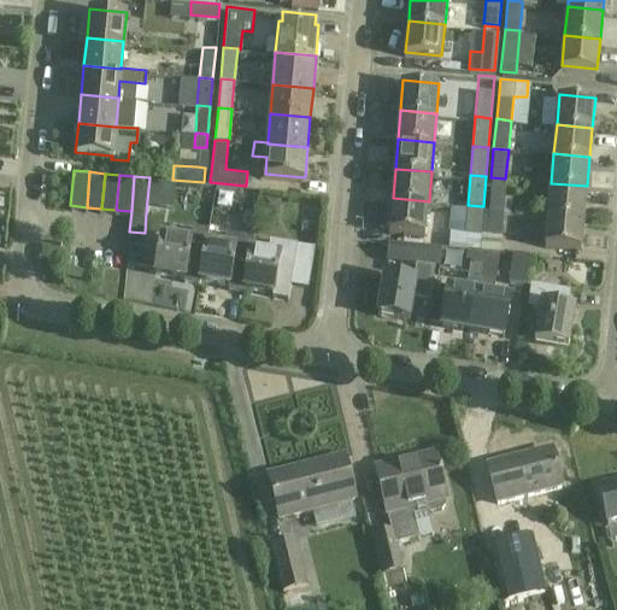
[(491,177),(488,206),(503,209),(504,194),(505,179),(491,177)]
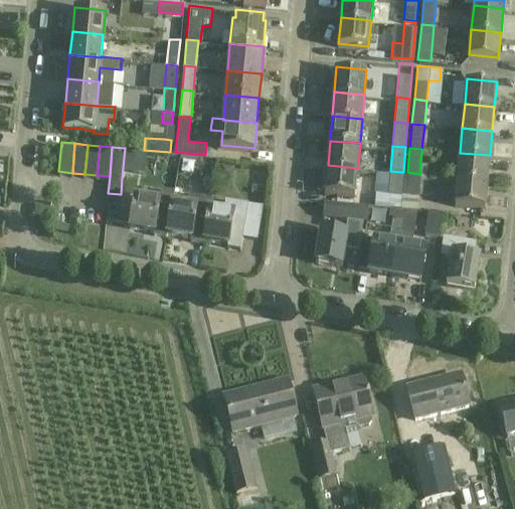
[(488,180),(490,155),(460,153),(458,177),(488,180)]
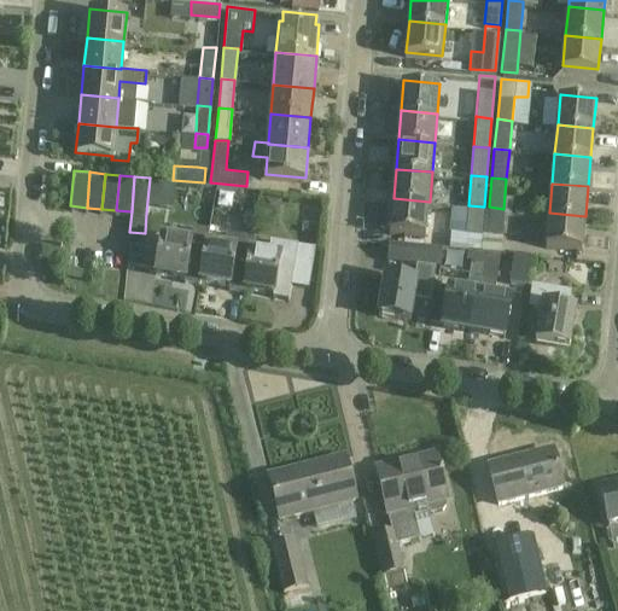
[(426,232),(430,202),(394,198),(391,228),(426,232)]
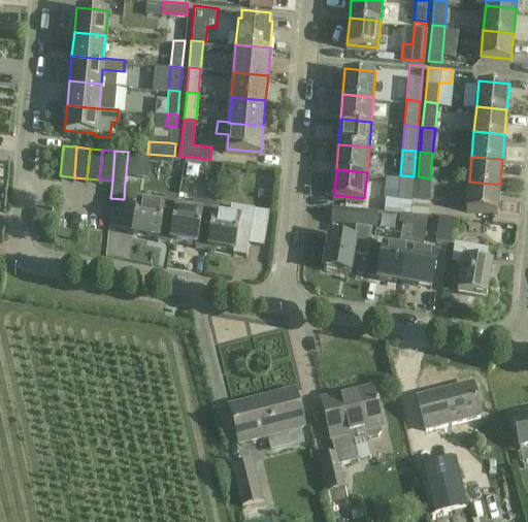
[(410,197),(413,176),(400,175),(398,196),(410,197)]
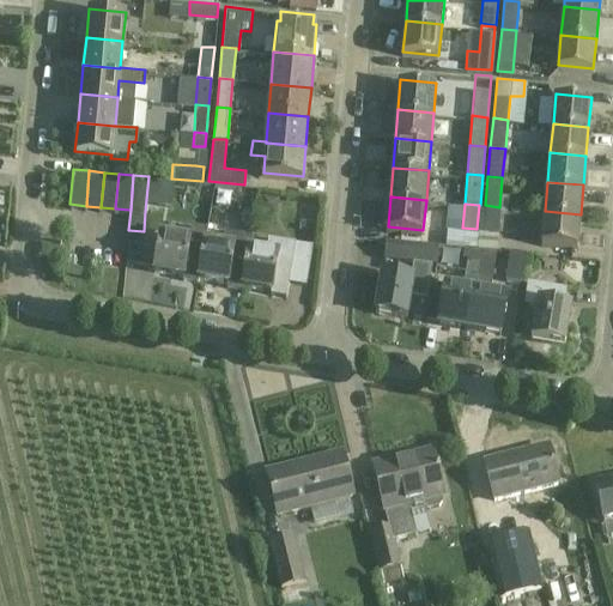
[(480,205),(479,205),(477,229),(497,230),(499,207),(485,205),(480,205)]
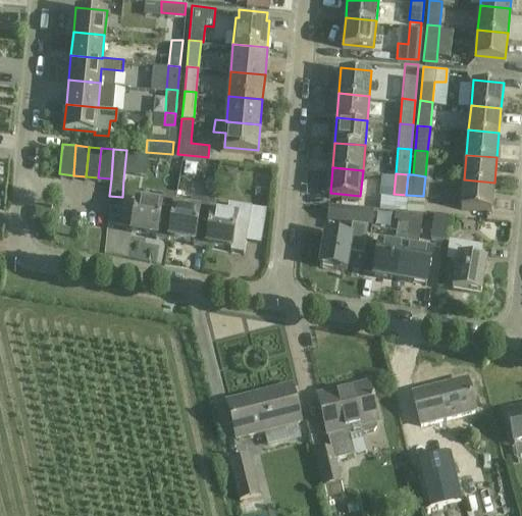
[(491,208),(494,183),(464,179),(461,205),(491,208)]
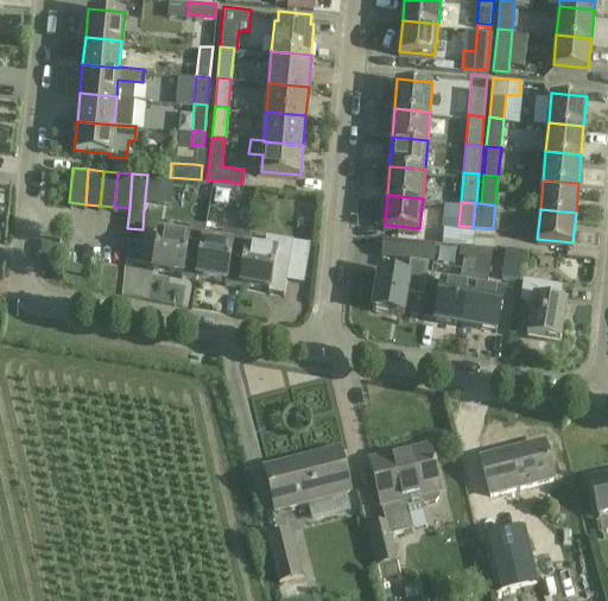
[(197,277),(197,273),(196,273),(202,236),(203,238),(206,223),(190,221),(188,234),(159,229),(153,266),(182,271),(182,274),(197,277)]
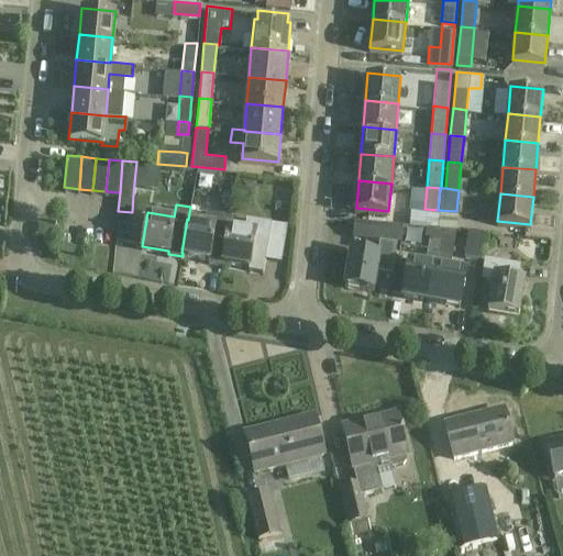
[(410,209),(408,223),(419,224),(424,224),(427,225),(437,226),(438,210),(424,209),(410,208),(410,209)]
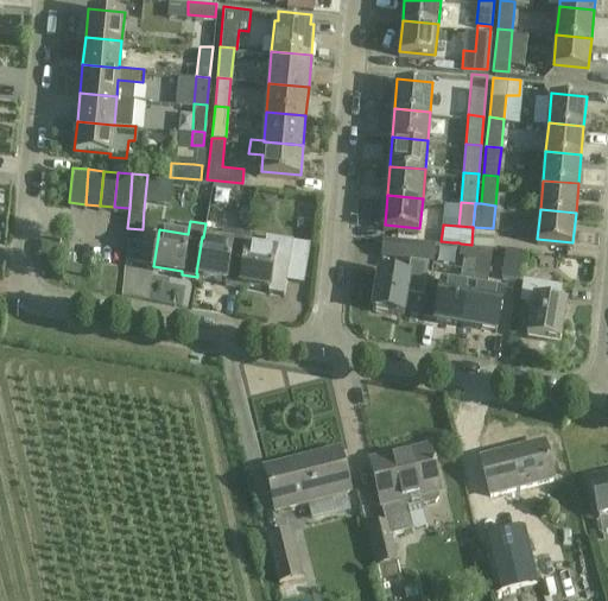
[(241,284),(241,280),(240,280),(246,245),(248,245),(251,231),(223,226),(221,240),(203,238),(202,236),(196,273),(197,273),(226,278),(226,282),(239,283),(241,284)]
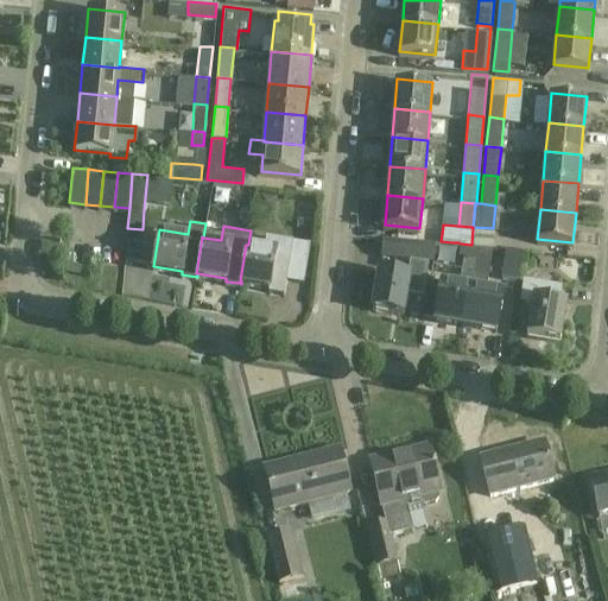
[(264,248),(248,245),(246,245),(240,280),(241,280),(270,285),(270,289),(285,291),(293,239),(266,234),(264,248)]
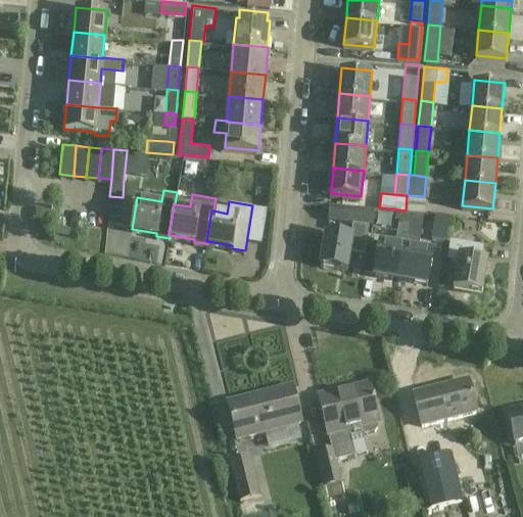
[(346,204),(345,219),(372,221),(373,206),(346,204)]
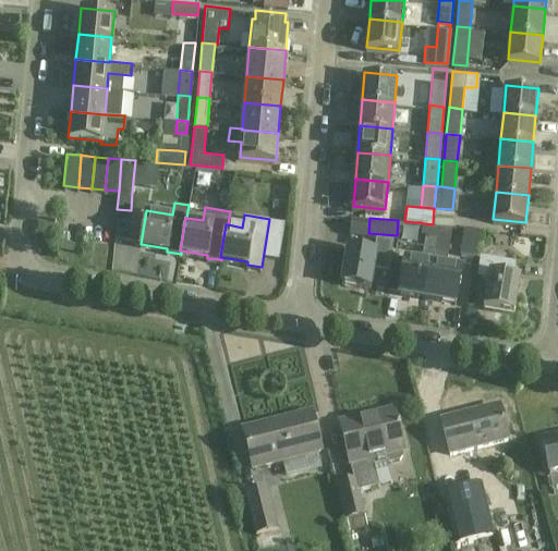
[(423,247),(436,249),(441,224),(433,224),(423,223),(422,232),(426,232),(423,247)]
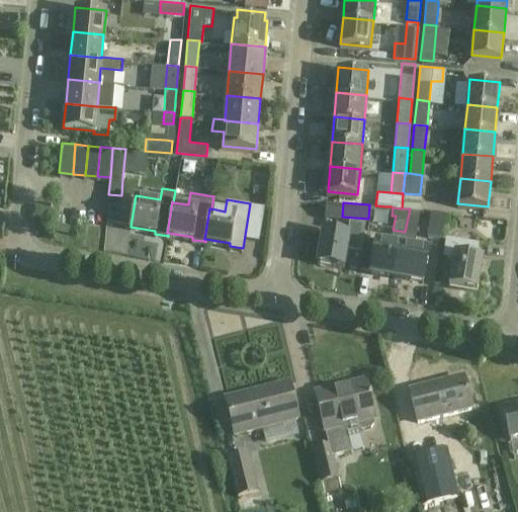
[(428,207),(424,235),(438,238),(442,210),(428,207)]
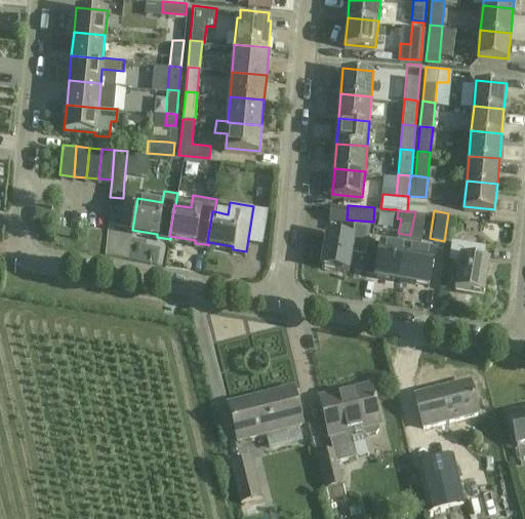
[(422,237),(428,213),(415,211),(410,235),(422,237)]
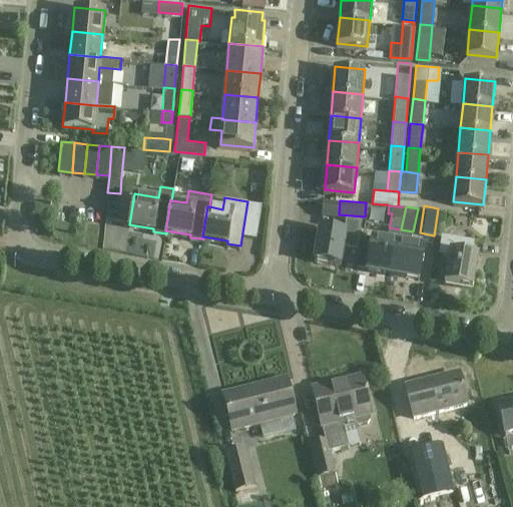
[(356,244),(361,219),(349,217),(347,229),(321,225),(315,258),(342,263),(345,242),(356,244)]
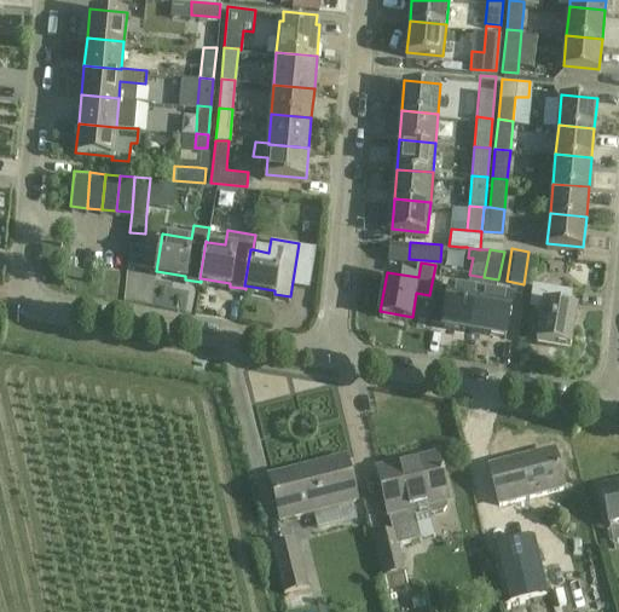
[(475,327),(481,290),(484,277),(469,275),(468,287),(451,284),(445,322),(475,327)]
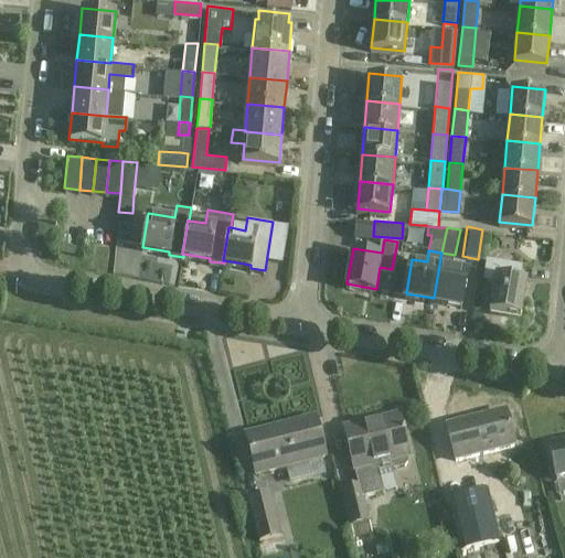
[(455,255),(441,253),(439,265),(434,298),(461,303),(468,269),(452,267),(455,255)]
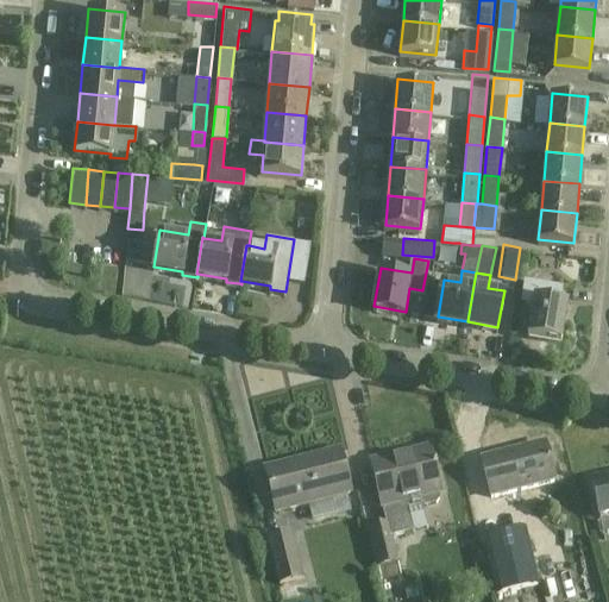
[(569,299),(560,296),(564,282),(523,275),(520,293),(535,295),(528,332),(562,338),(569,299)]
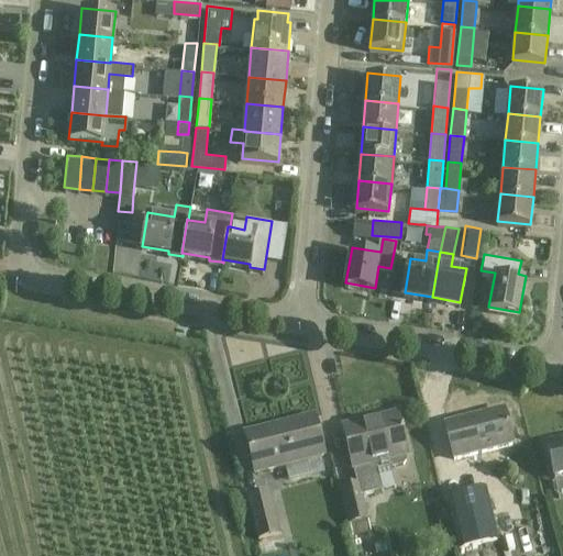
[(453,455),(511,440),(503,406),(444,421),(453,455)]
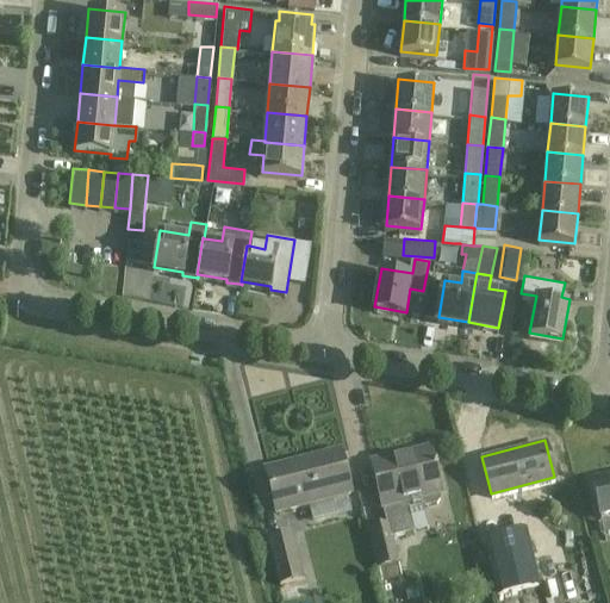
[(275,508),(349,490),(338,447),(300,457),(303,462),(266,472),(275,508)]
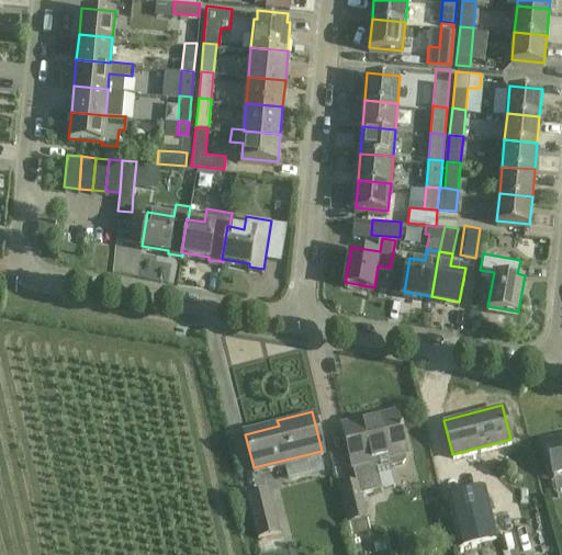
[(341,422),(351,464),(356,477),(338,482),(346,516),(351,514),(357,530),(369,527),(361,489),(382,485),(373,459),(388,454),(389,460),(394,463),(403,461),(406,455),(405,451),(406,450),(397,415),(377,419),(378,422),(363,426),(361,417),(341,422)]
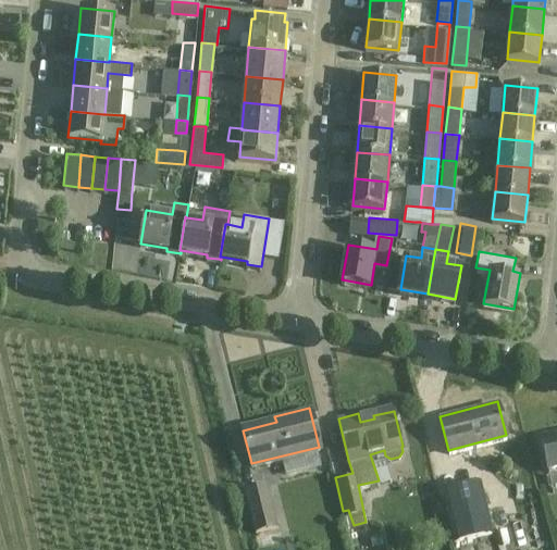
[(556,429),(540,434),(547,467),(556,464),(556,429)]
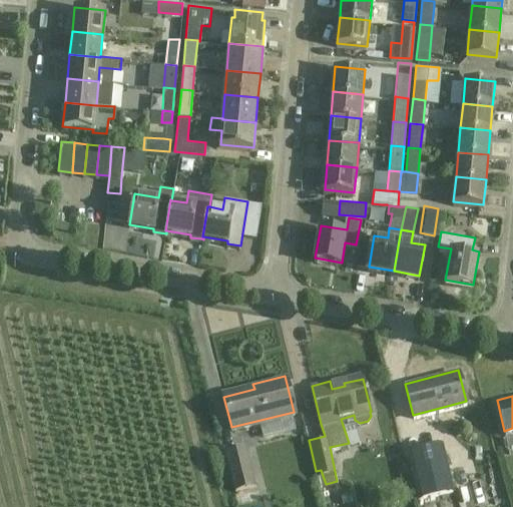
[(245,442),(223,447),(233,488),(255,483),(245,442)]
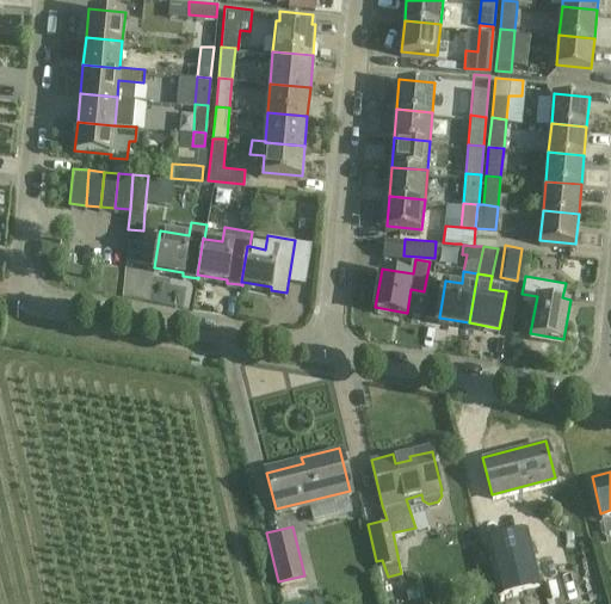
[(486,538),(499,593),(542,583),(528,528),(486,538)]
